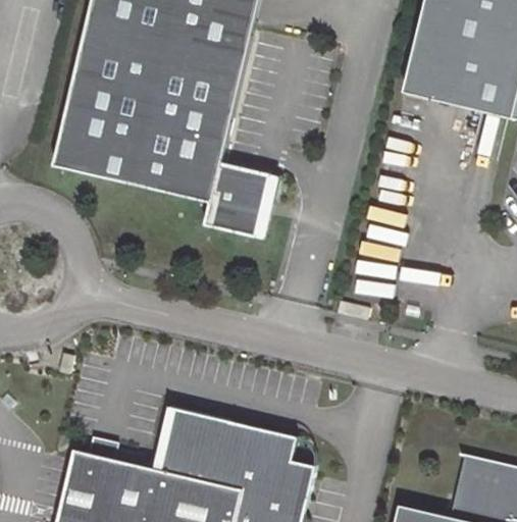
[(257,0),(89,0),(51,163),(206,200),(201,223),(253,236),(261,201),(269,203),(271,203),(278,174),(219,160),(257,0)]
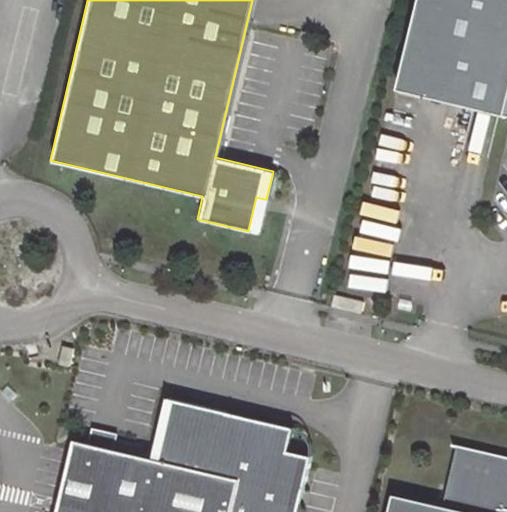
[(506,0),(415,0),(394,92),(506,118),(506,0)]
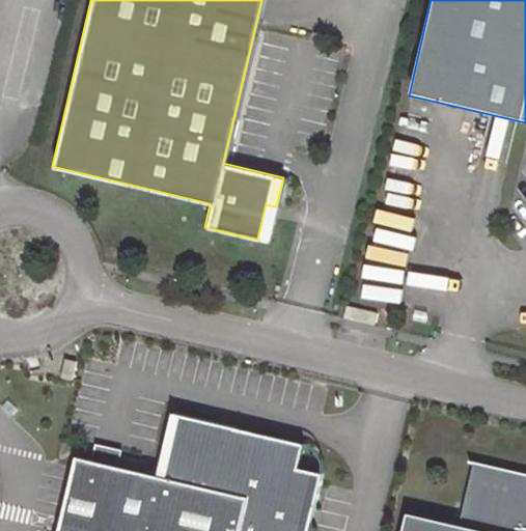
[(266,204),(257,240),(266,242),(274,206),(266,204)]
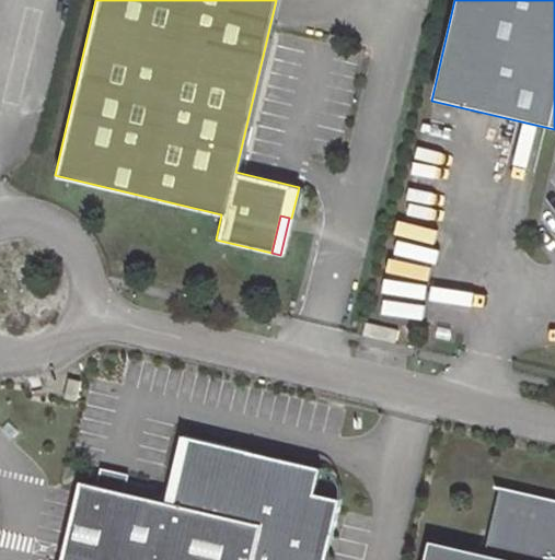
[(65,378),(60,398),(71,401),(76,382),(65,378)]
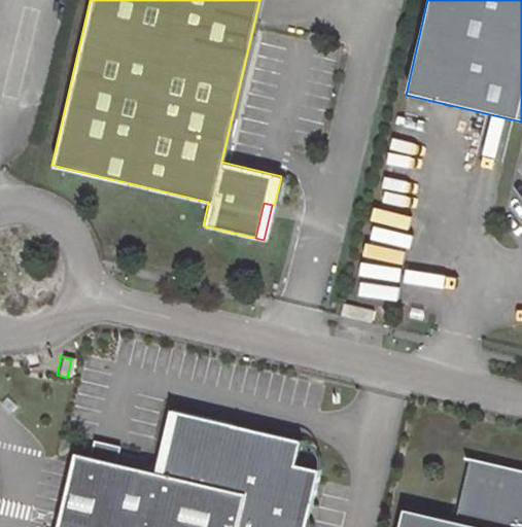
[(172,411),(158,473),(241,493),(233,526),(302,526),(304,519),(299,518),(302,506),(306,507),(315,470),(290,465),(297,440),(172,411)]
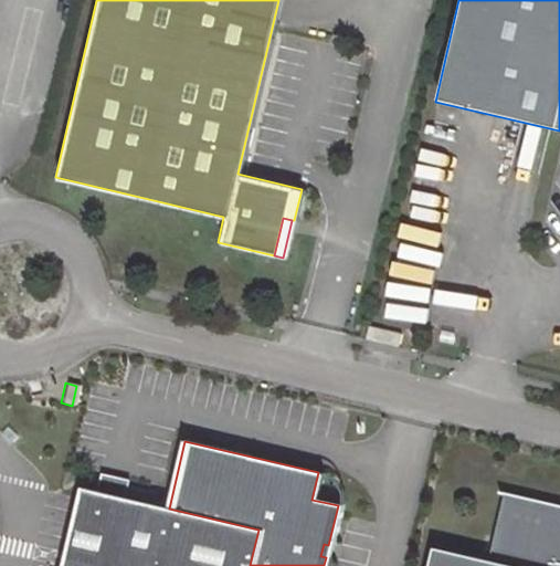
[(124,481),(95,473),(92,490),(119,496),(124,481)]
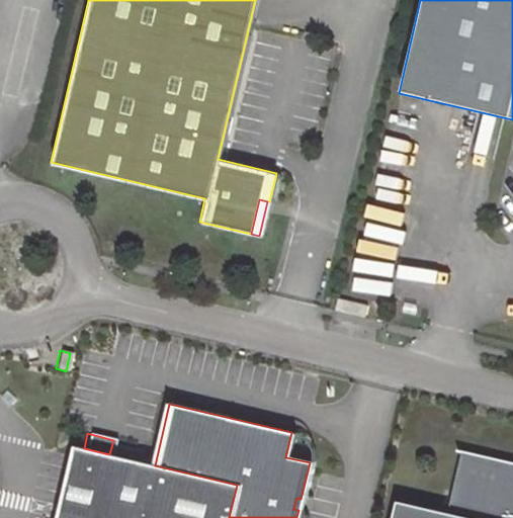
[(229,517),(237,485),(155,465),(109,454),(84,448),(71,445),(53,517),(229,517)]
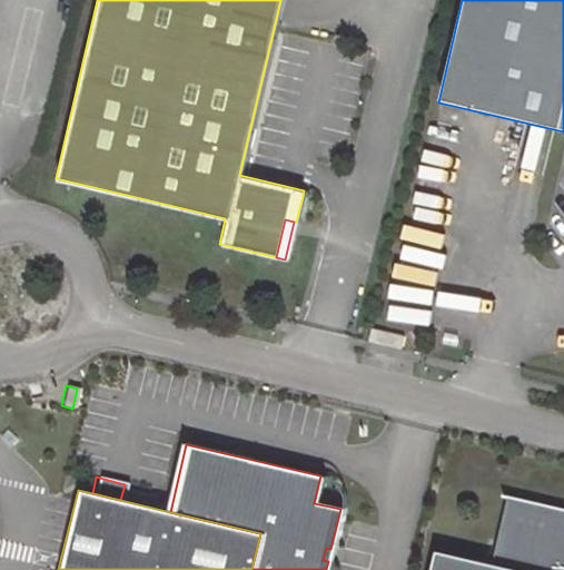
[(432,551),(427,569),(563,569),(563,510),(503,497),(487,563),(432,551)]
